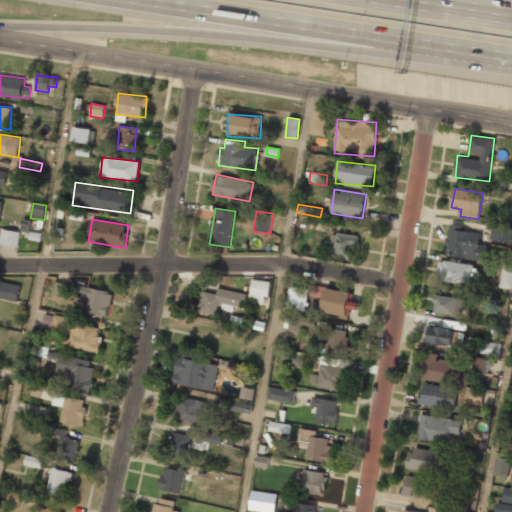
[(445,254),(488,262),(491,247),(479,245),(481,234),(461,230),(462,226),(450,224),(445,254)]
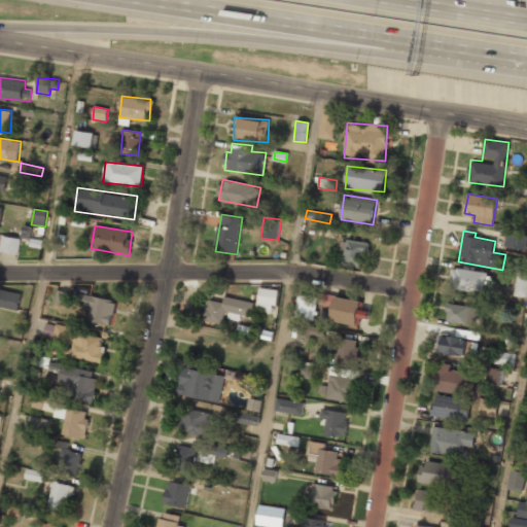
[(525,250),(526,235),(505,233),(504,248),(525,250)]
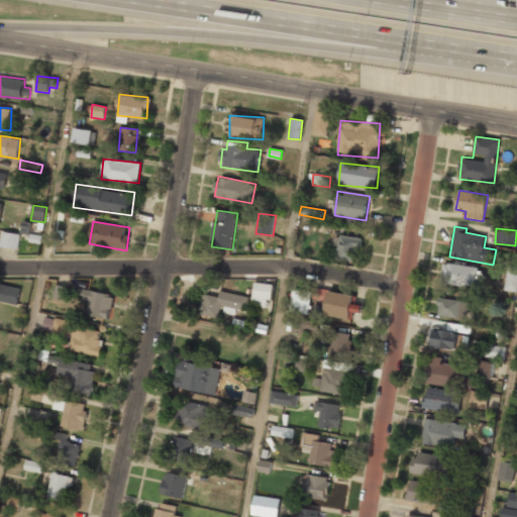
[(18,249),(20,234),(2,232),(0,247),(18,249)]
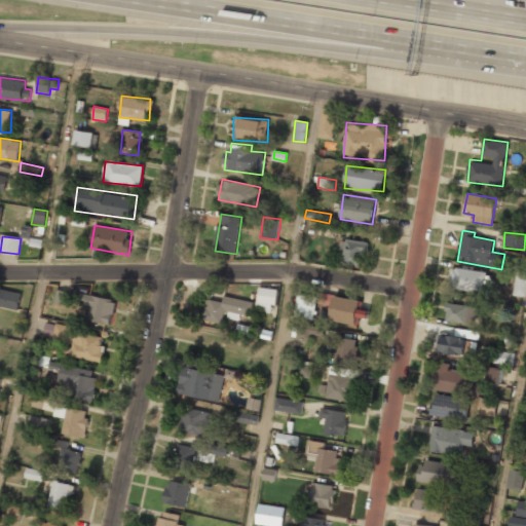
[(365,267),(368,242),(342,239),(338,264),(365,267)]
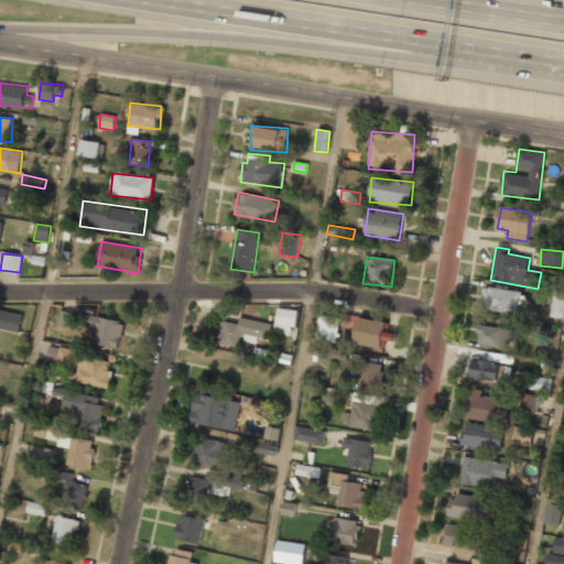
[(480,308),(517,314),(520,295),(485,289),(480,308)]
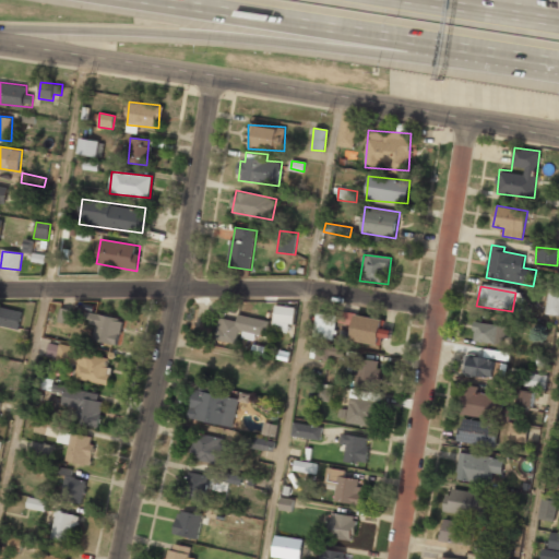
[(558,316),(558,289),(549,288),(545,313),(558,316)]
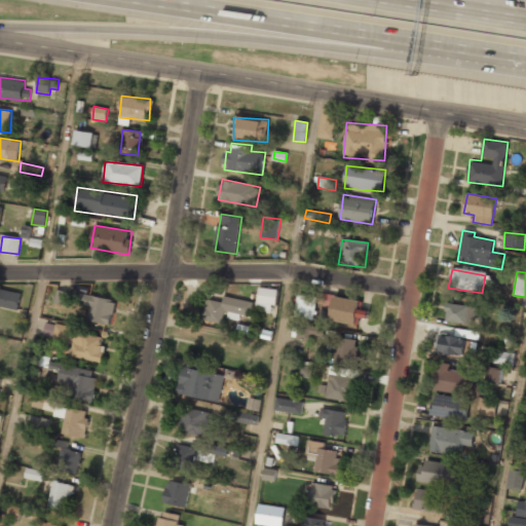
[(274,313),(276,289),(259,288),(257,312),(274,313)]
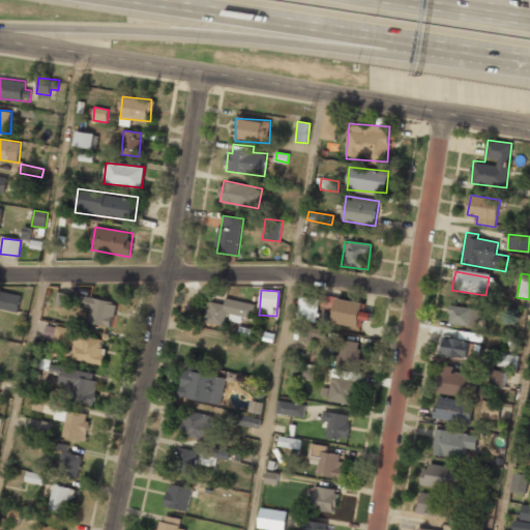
[(21,294),(0,292),(0,308),(19,312),(21,294)]
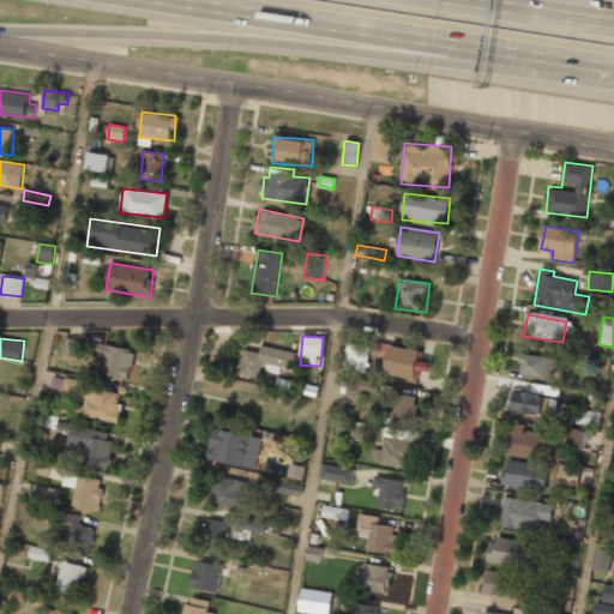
[(79,356),(83,342),(67,338),(64,354),(79,356)]
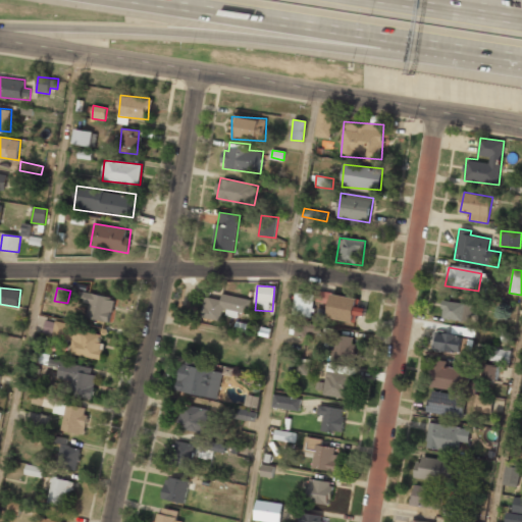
[(81,301),(91,303),(88,318),(111,322),(115,298),(82,292),(81,301)]
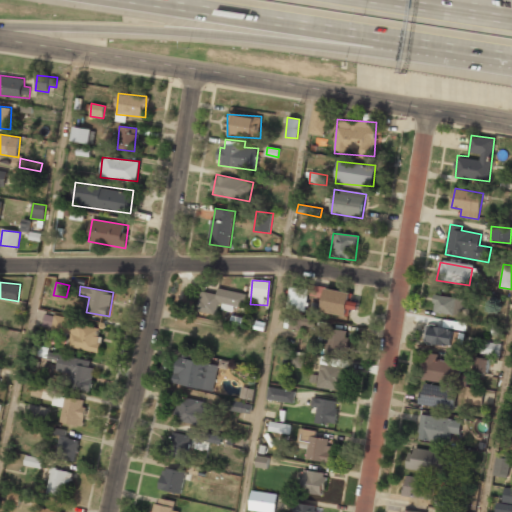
[(287,309),(306,311),(308,289),(290,287),(287,309)]
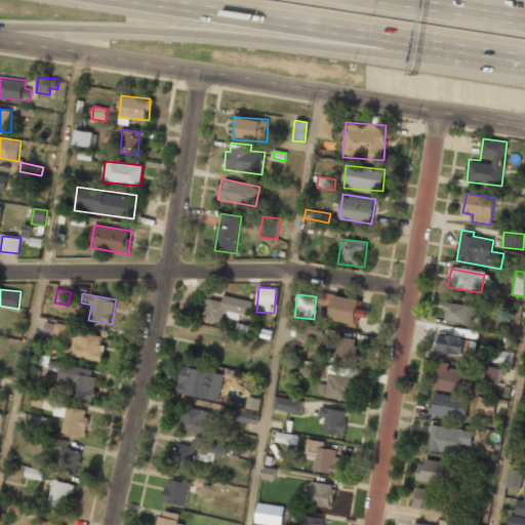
[(253,301),(224,295),(223,301),(207,298),(203,319),(224,323),(225,317),(237,319),(238,314),(250,316),(253,301)]
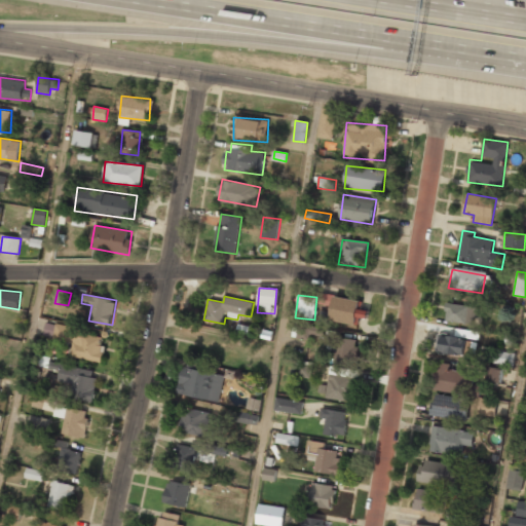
[(331,322),(357,325),(358,317),(368,318),(369,310),(360,309),(361,300),(334,297),(331,322)]
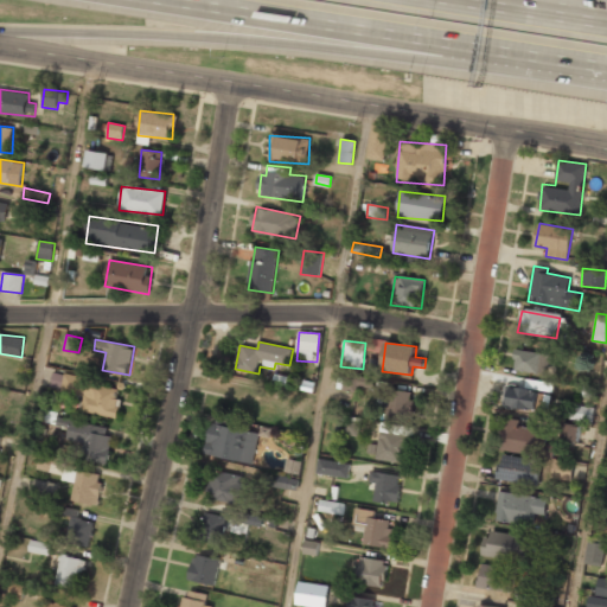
[(550,355),(516,350),(513,369),(547,375),(550,355)]
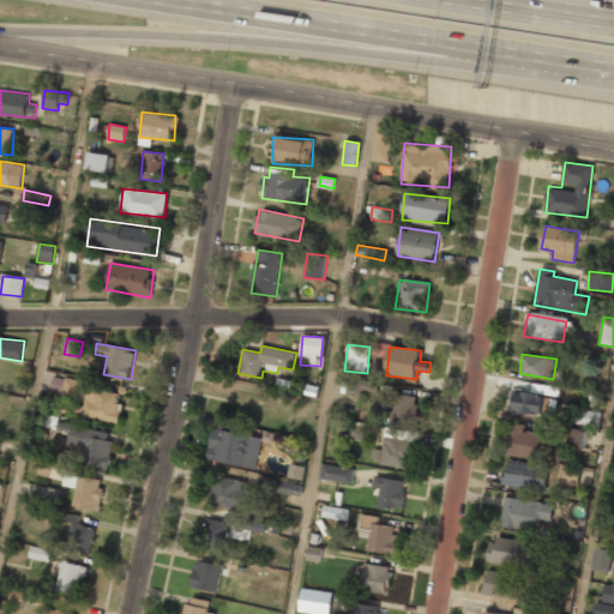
[(83,416),(120,422),(124,403),(116,402),(118,392),(102,390),(103,385),(54,375),(50,393),(86,399),(83,416)]
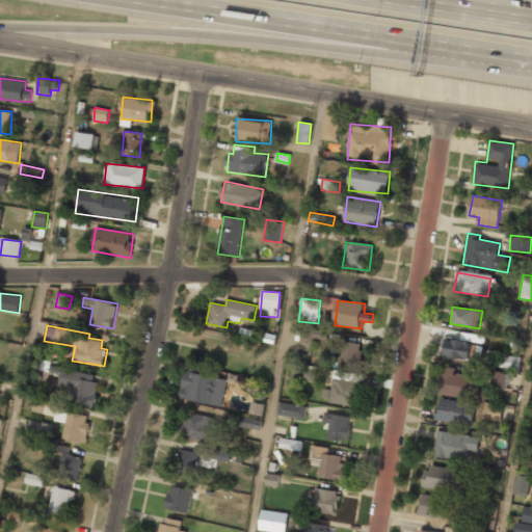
[(473,343),(444,339),(442,356),(470,360),(473,343)]
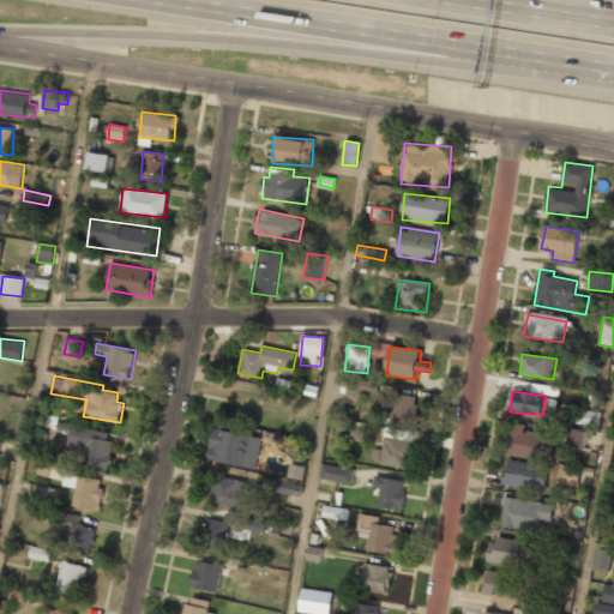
[(419,396),(393,393),(391,422),(415,425),(419,396)]
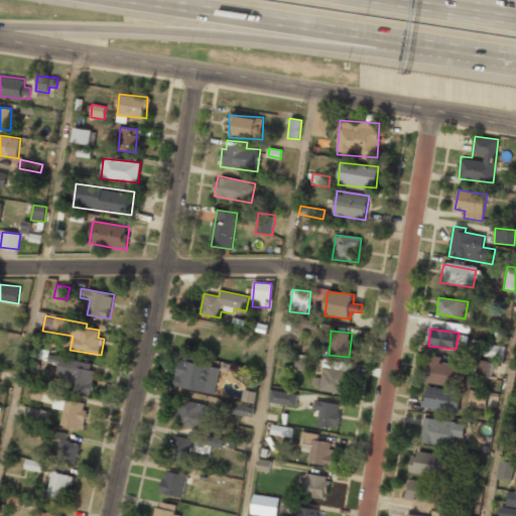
[(485,357),(504,359),(505,346),(486,345),(485,357)]
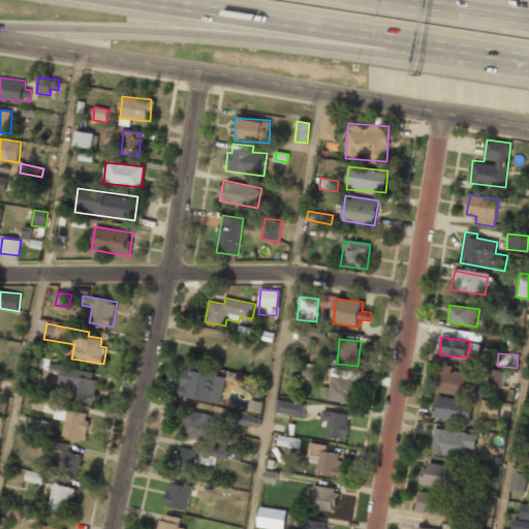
[(33,366),(50,370),(53,360),(36,355),(33,366)]
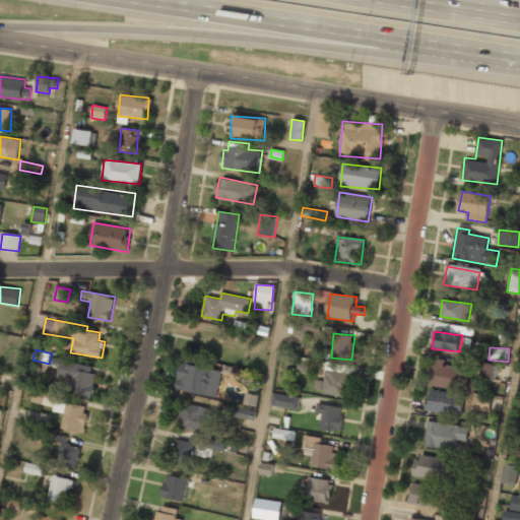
[(307,374),(309,361),(297,359),(295,372),(307,374)]
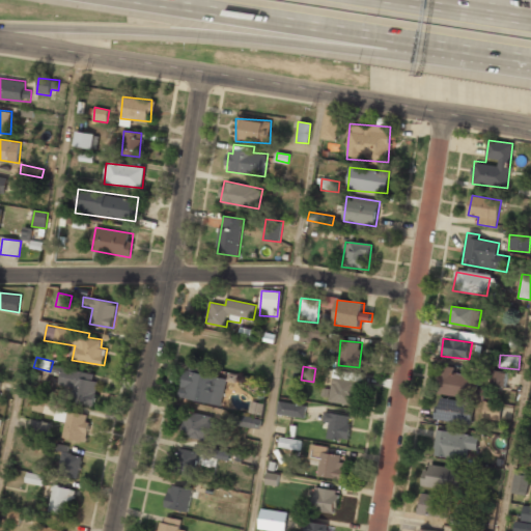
[(442,391),(467,399),(474,378),(454,371),(455,369),(445,366),(439,385),(444,386),(442,391)]
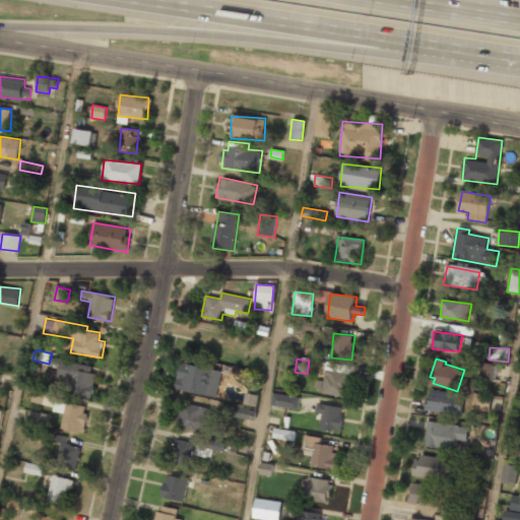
[(98,368),(62,360),(58,377),(65,378),(62,391),(90,397),(98,368)]
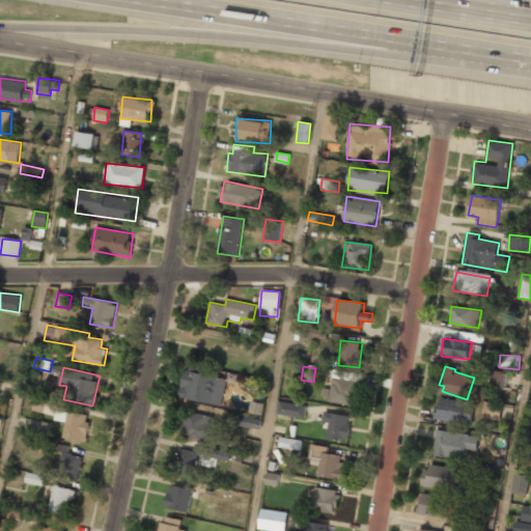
[(227,379),(185,369),(178,397),(221,406),(227,379)]
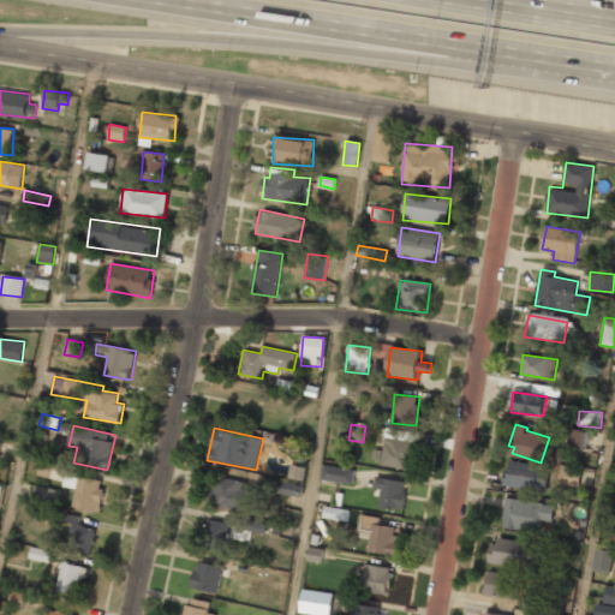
[(415,471),(421,433),(387,428),(382,465),(415,471)]
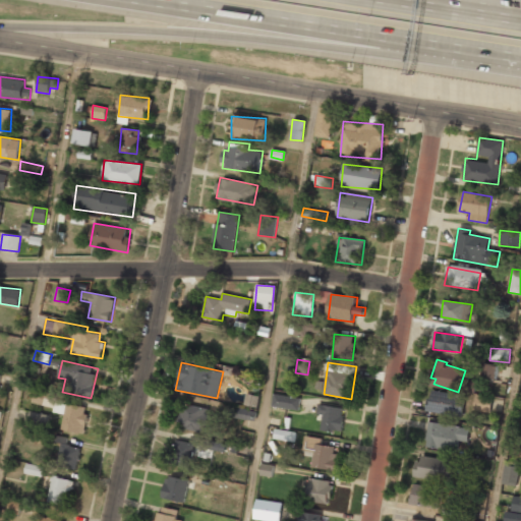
[(497,379),(497,365),(484,364),(483,379),(497,379)]
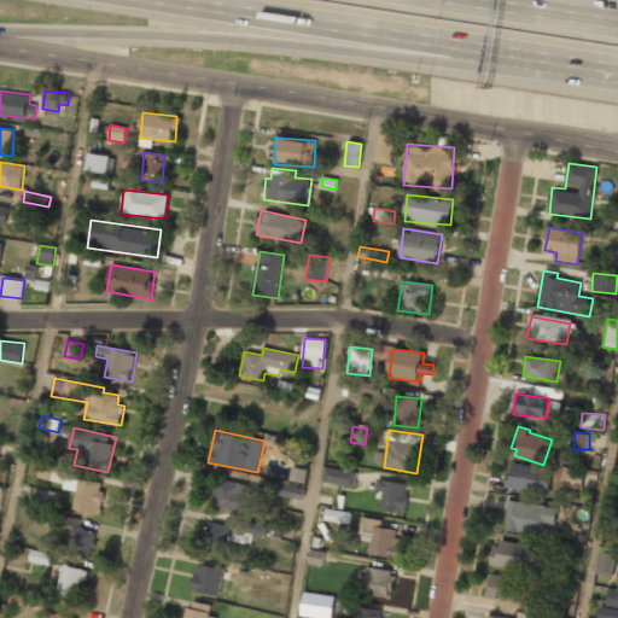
[(38,481),(77,488),(74,511),(100,514),(105,483),(79,478),(81,470),(41,462),(38,481)]
